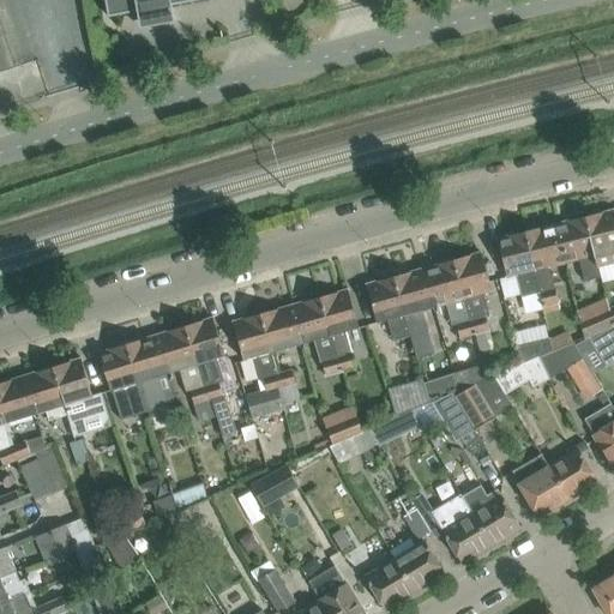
[(104,0),(108,17),(137,12),(140,29),(175,22),(172,5),(199,0),(104,0)]
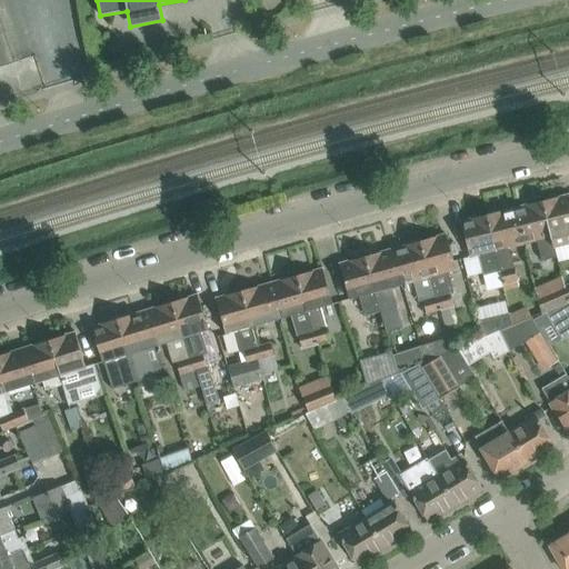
[(568,195),(542,201),(551,238),(548,239),(549,243),(555,241),(556,246),(553,246),(556,257),(558,262),(568,259),(568,198),(568,195)]
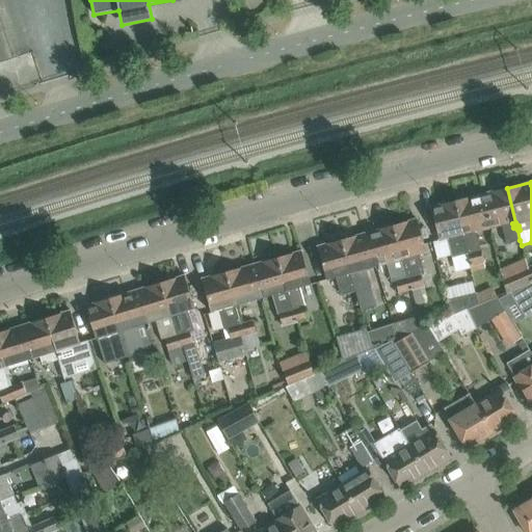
[(515,222),(507,188),(483,193),(491,229),(502,225),(506,243),(520,240),(517,230),(520,230),(519,225),(513,228),(512,223),(515,222)]
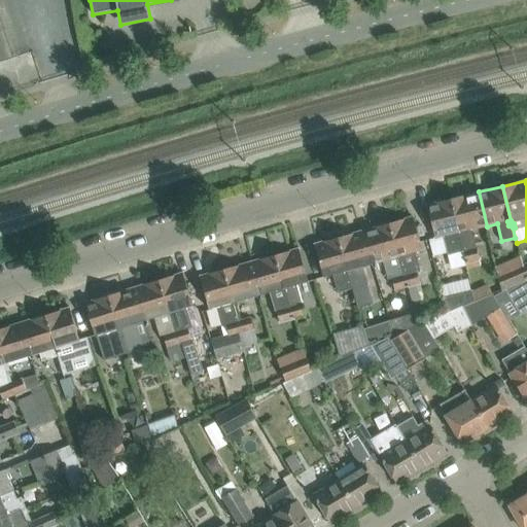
[(471,231),(483,227),(475,192),(451,199),(459,233),(457,234),(458,238),(462,237),(463,240),(461,241),(466,262),(479,259),(471,231)]
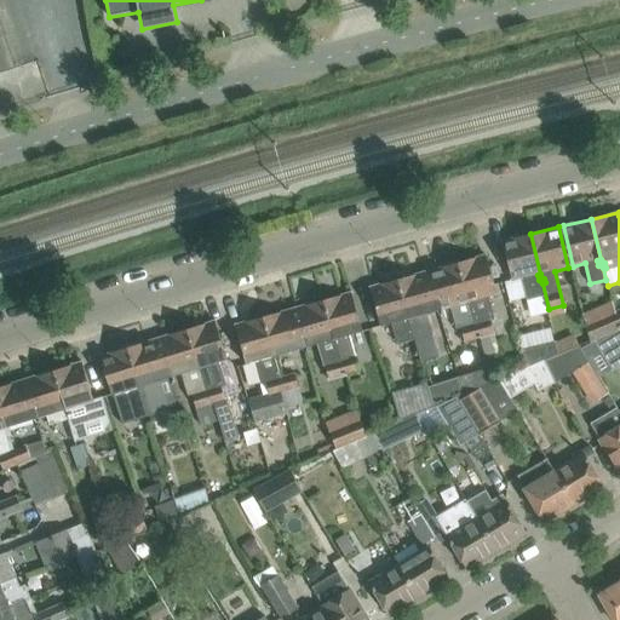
[(540,274),(530,234),(503,241),(512,281),(521,279),(527,300),(545,296),(547,309),(549,309),(543,283),(545,282),(544,279),(539,280),(538,275),(540,274)]
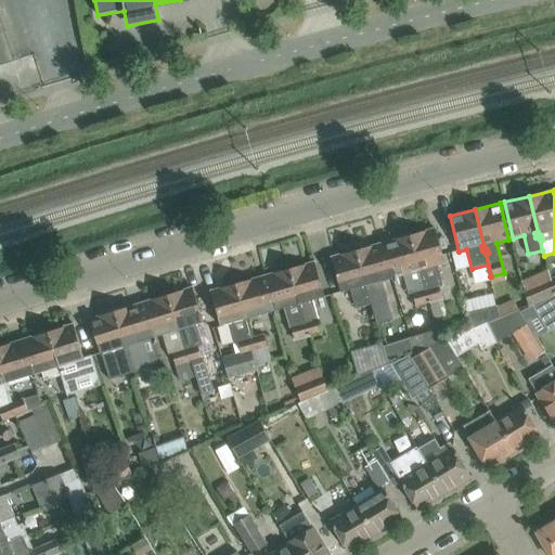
[(439,291),(442,289),(437,267),(444,265),(435,228),(409,235),(420,271),(417,272),(418,275),(423,274),(424,279),(422,280),(428,302),(429,302),(434,319),(446,315),(439,291)]
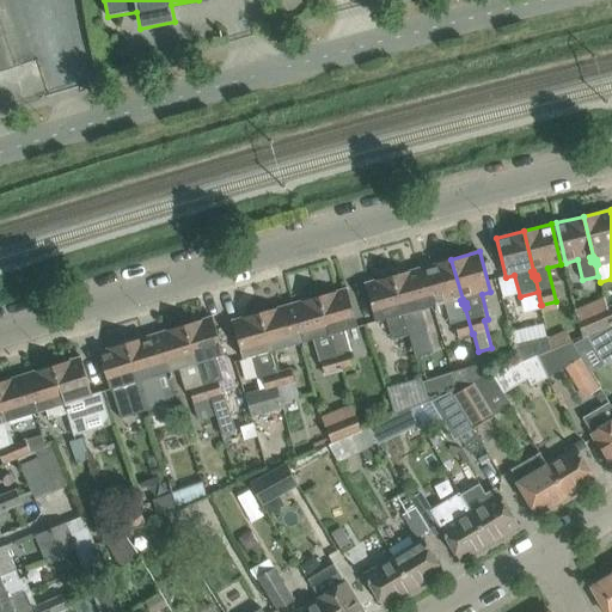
[(463,299),(451,259),(424,267),(435,306),(445,304),(450,324),(454,323),(458,338),(472,334),(465,308),(467,307),(466,303),(461,304),(460,300),(463,299)]
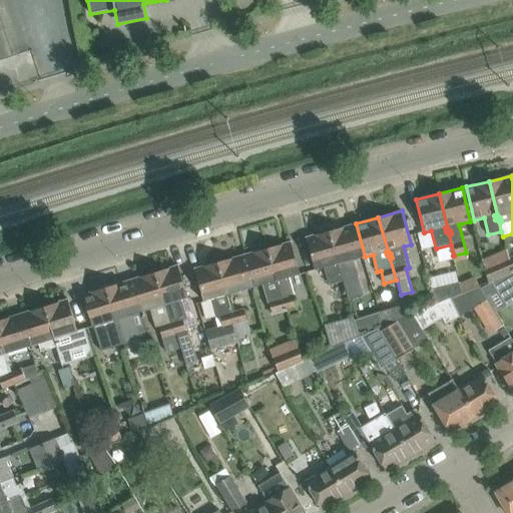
[(364,296),(354,261),(362,259),(352,224),(329,231),(338,265),(336,266),(337,269),(341,268),(342,272),(340,272),(345,288),(347,294),(348,300),(364,296)]
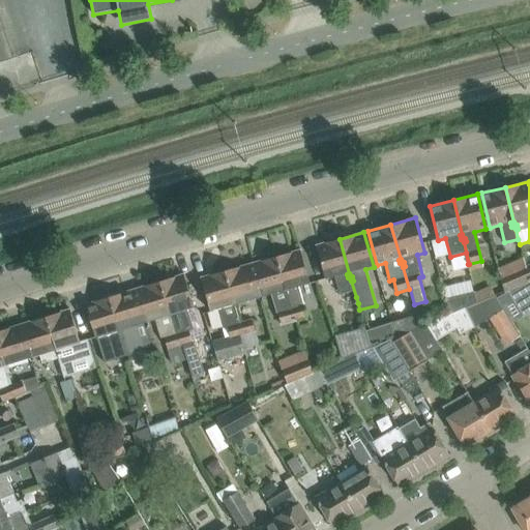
[(349,273),(340,239),(316,245),(326,280),(335,277),(340,293),(353,290),(356,299),(354,304),(358,303),(356,297),(351,281),(353,281),(352,276),(348,277),(347,274),(349,273)]
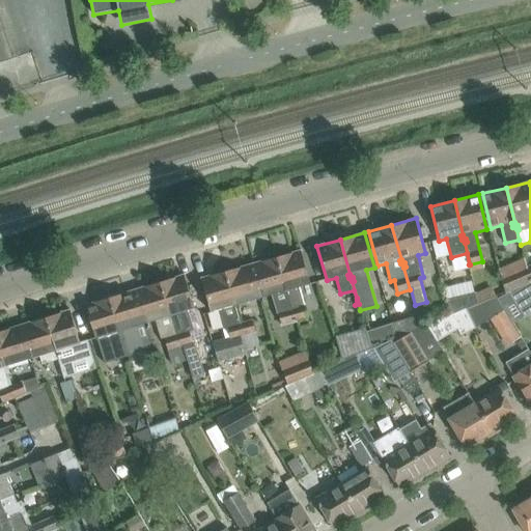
[(301,250),(276,257),(295,322),(307,318),(299,288),(310,285),(301,250)]
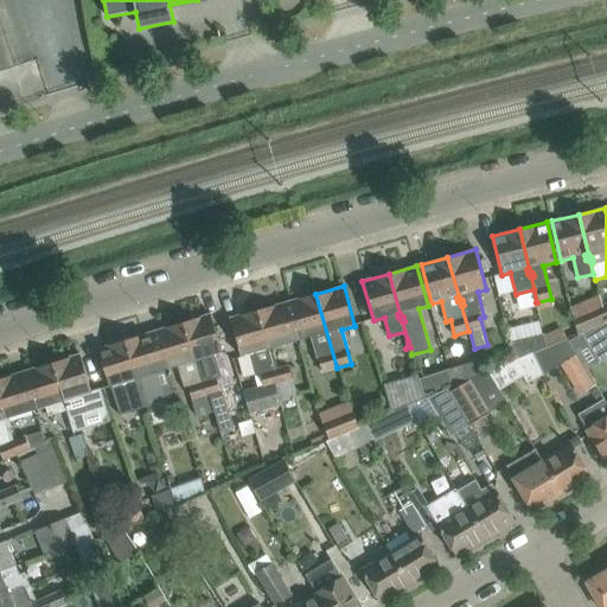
[(337,368),(315,294),(289,301),(300,340),(311,338),(317,360),(318,359),(321,371),(337,368)]
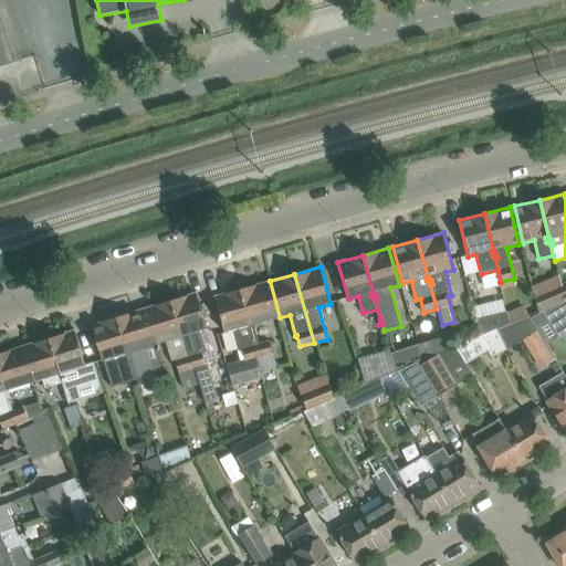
[(251,326),(275,318),(265,282),(240,290),(250,326),(251,326)]
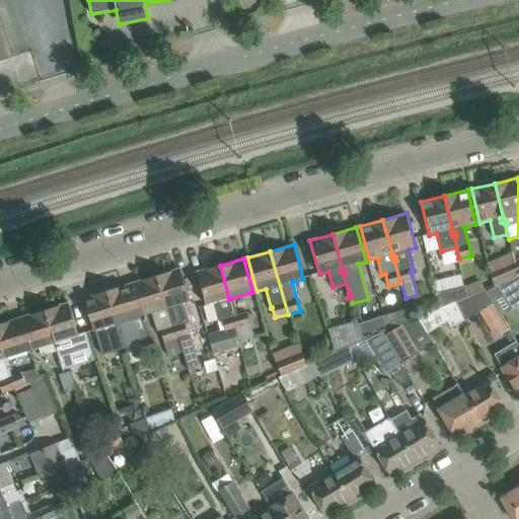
[(490,271),(495,285),(518,274),(518,273),(515,261),(490,271)]
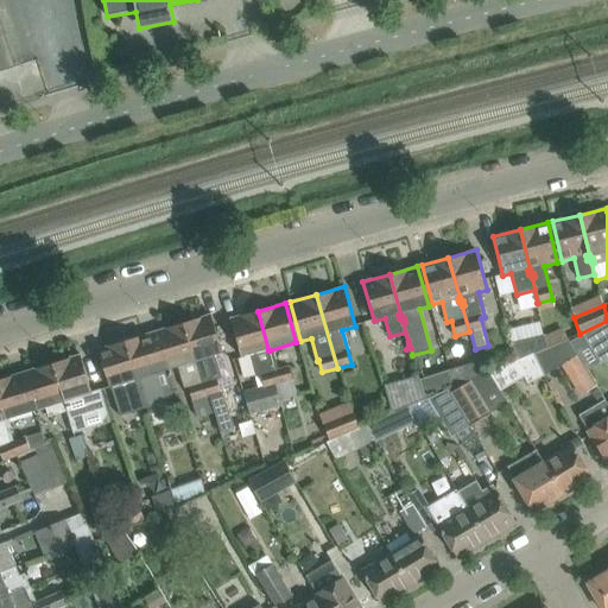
[(274,369),(270,350),(268,350),(258,311),(230,318),(241,358),(249,355),(255,378),(260,375),(263,386),(244,392),(249,416),(283,406),(280,400),(274,369)]
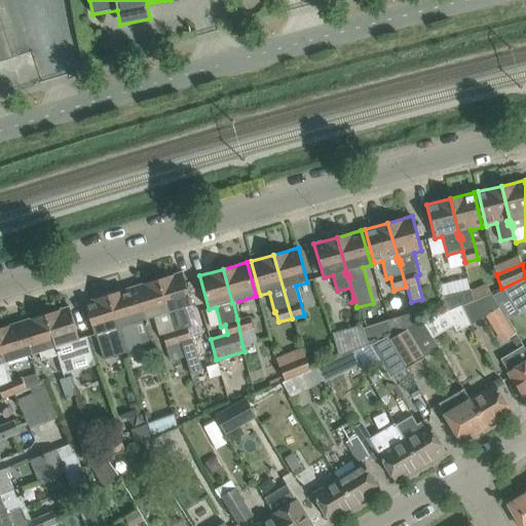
[(182,272),(158,279),(168,312),(166,313),(167,317),(172,316),(173,320),(171,321),(178,343),(181,343),(184,357),(189,374),(201,370),(191,338),(190,338),(187,329),(191,327),(186,307),(192,305),(188,292),(184,279),(182,272)]
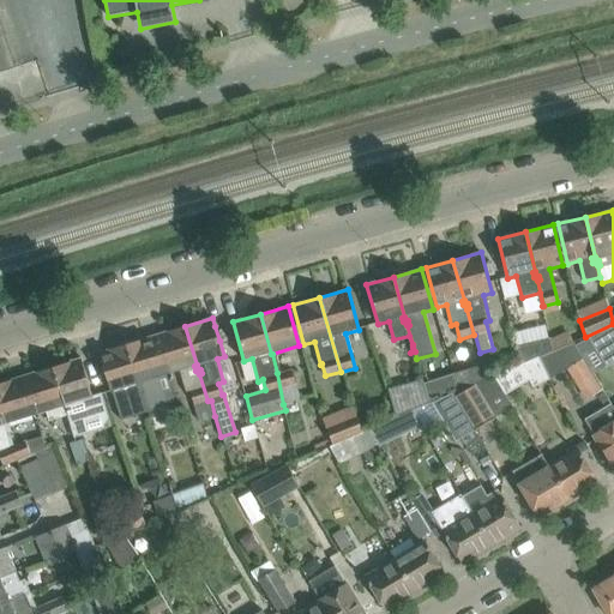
[(613,324),(585,337),(585,338),(588,337),(596,350),(606,367),(613,361),(613,326),(613,325),(613,324)]
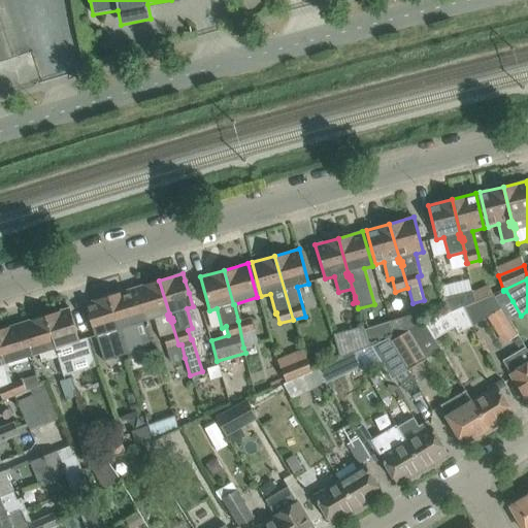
[(169,314),(159,281),(136,288),(146,321),(154,319),(160,337),(163,337),(166,349),(167,348),(171,362),(185,358),(182,344),(178,344),(171,322),(173,321),(172,318),(168,319),(167,315),(169,314)]
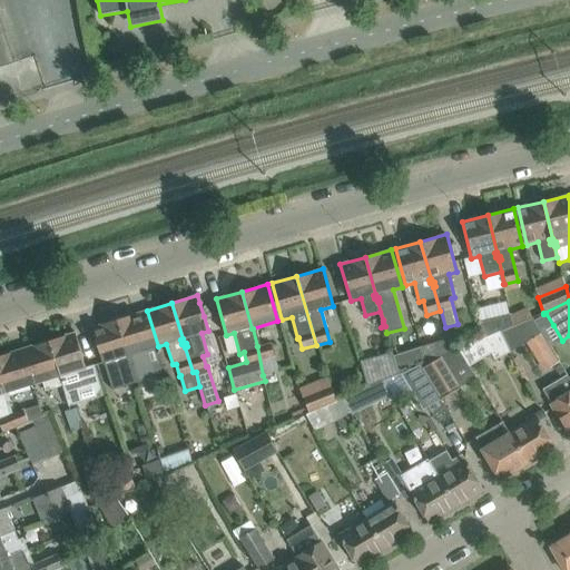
[(161,370),(154,349),(143,312),(117,320),(128,356),(126,356),(127,361),(131,360),(133,364),(130,364),(136,382),(155,376),(161,370)]
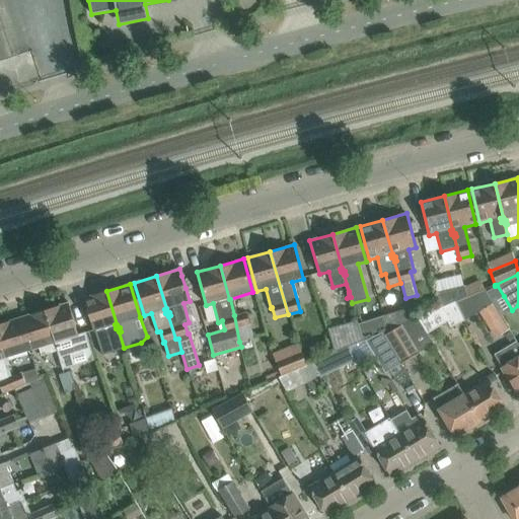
[(495,286),(486,292),(493,303),(504,296),(497,285),(495,286)]
